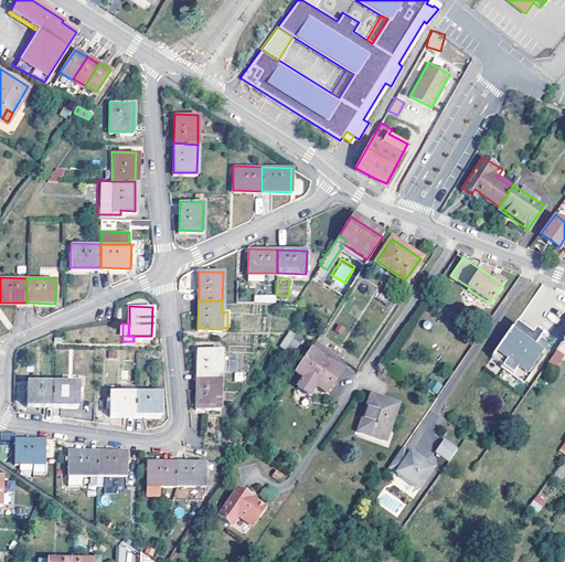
[(296,333),(289,329),(280,343),(286,348),(296,333)]
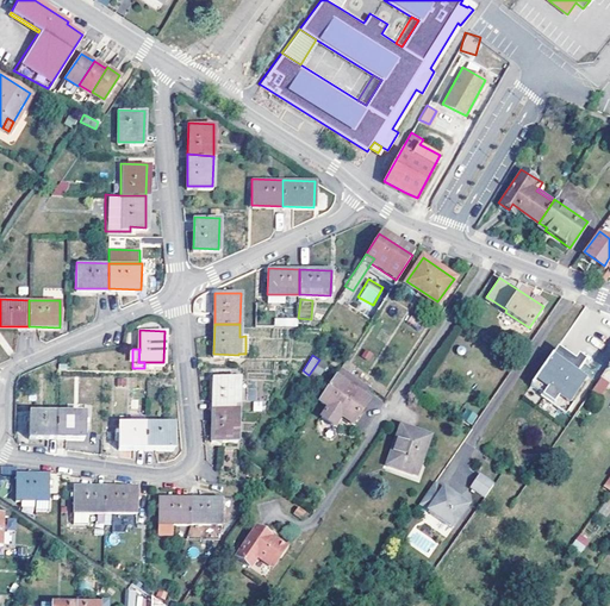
[(551,357),(531,383),(545,392),(542,394),(566,412),(573,401),(570,400),(585,378),(574,369),(572,374),(551,357)]
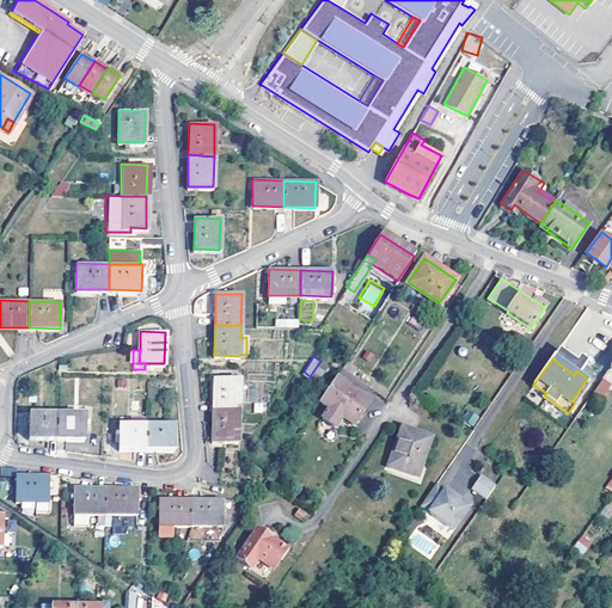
[(340,367),(348,373),(354,366),(346,360),(340,367)]
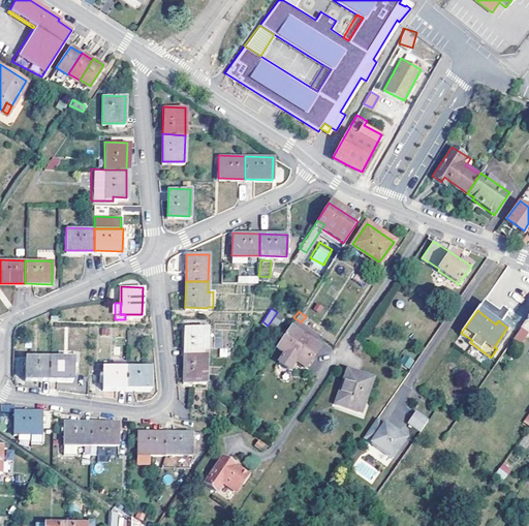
[(312,342),(318,334),(301,322),(293,317),(288,326),(289,328),(277,345),(285,351),(279,360),(290,368),(297,360),(306,366),(318,347),(312,342)]
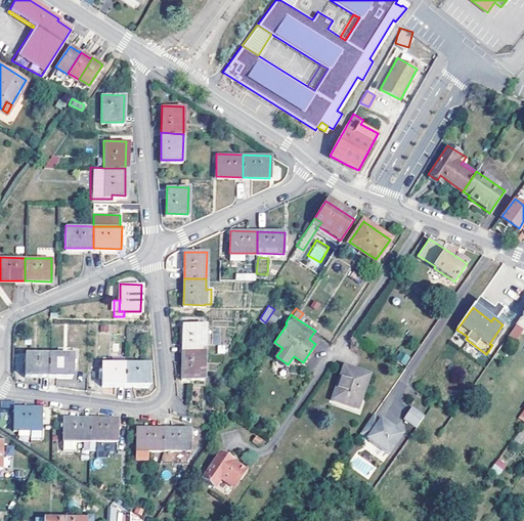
[(182,350),(205,351),(205,324),(182,323),(182,350)]
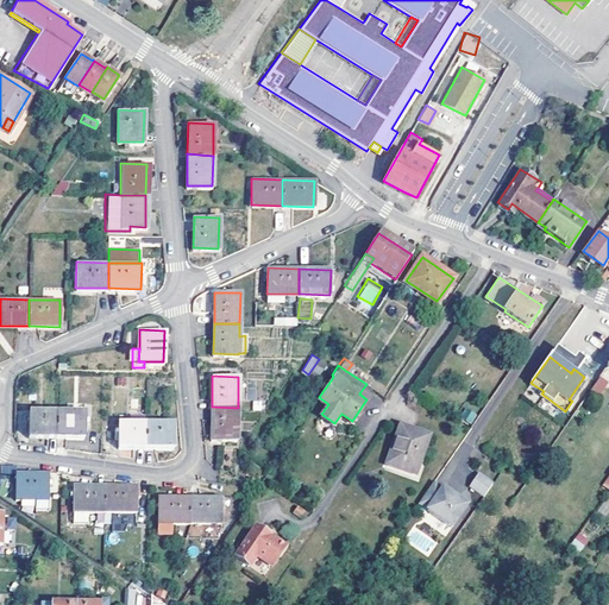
[(238,408),(212,407),(211,440),(237,440),(238,408)]
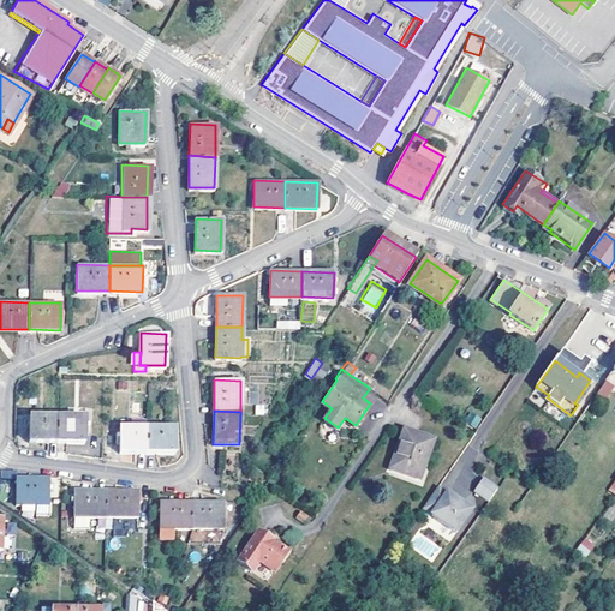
[(29,441),(57,441),(57,415),(30,415),(29,441)]
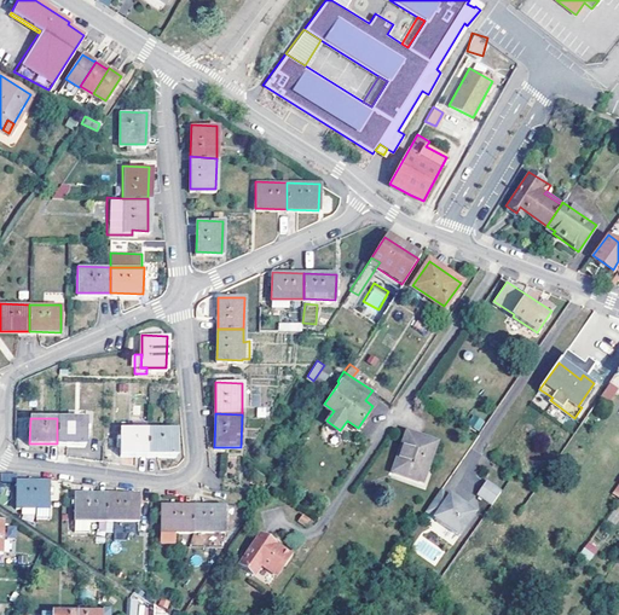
[(57,418),(57,444),(85,445),(85,418),(57,418)]
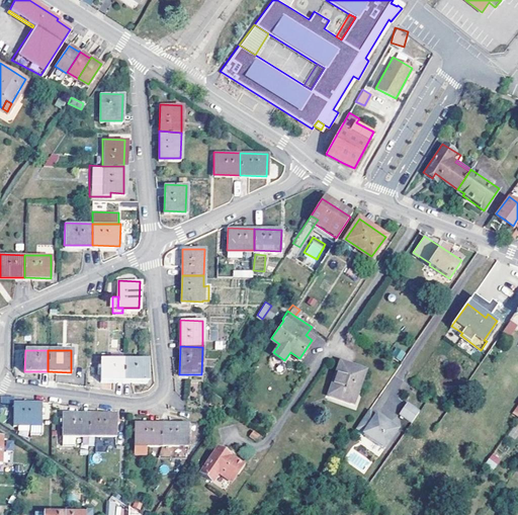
[(101,379),(123,380),(124,359),(110,358),(101,358),(101,379)]
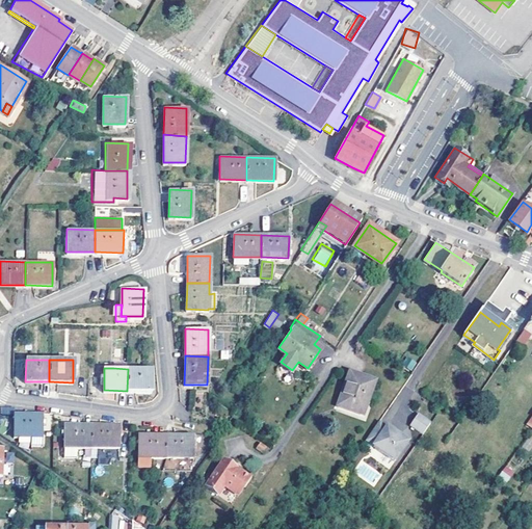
[(128,369),(127,391),(151,391),(152,369),(128,369)]
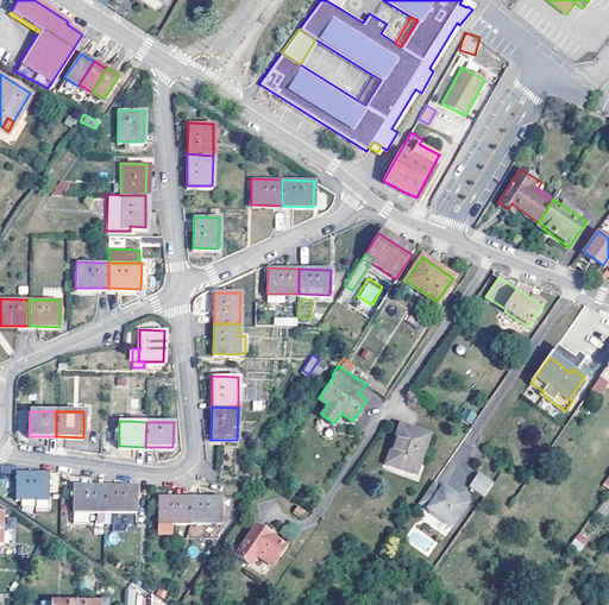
[(393,448),(388,462),(416,472),(428,434),(402,426),(395,449),(393,448)]
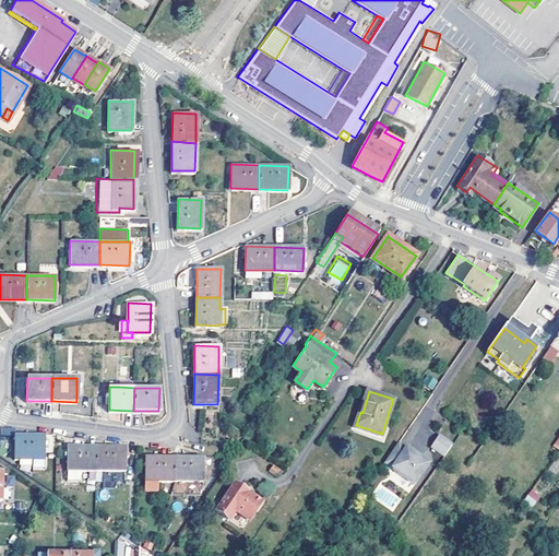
[(199,423),(212,424),(214,407),(200,406),(199,423)]
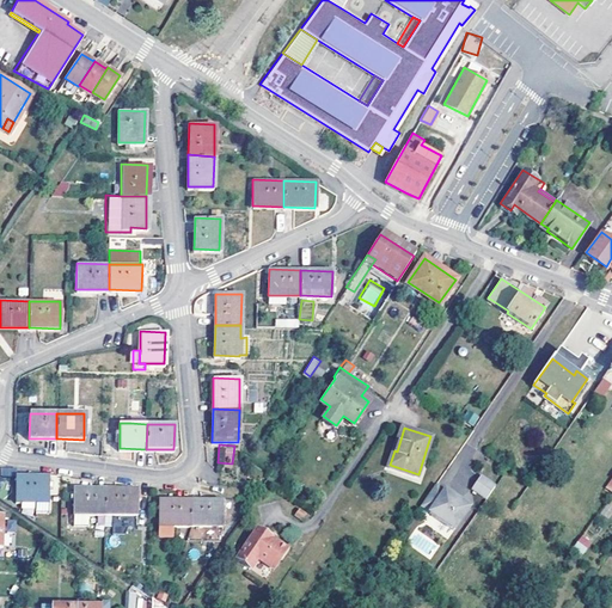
[(472,487),(488,497),(496,485),(482,474),(472,487)]
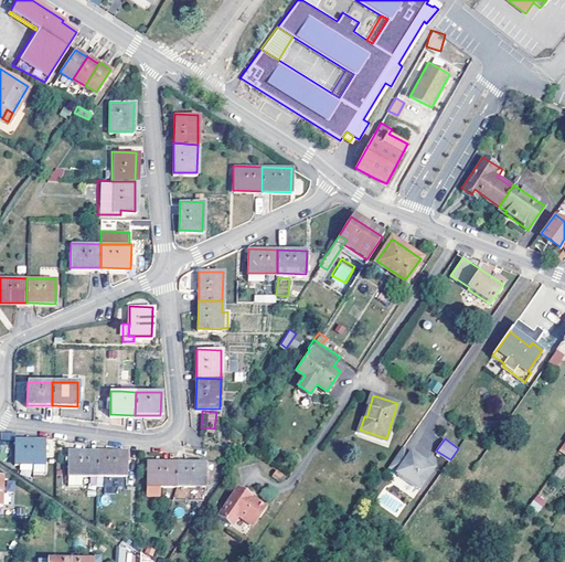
[(45,441),(16,439),(16,463),(34,463),(33,472),(44,472),(45,441)]
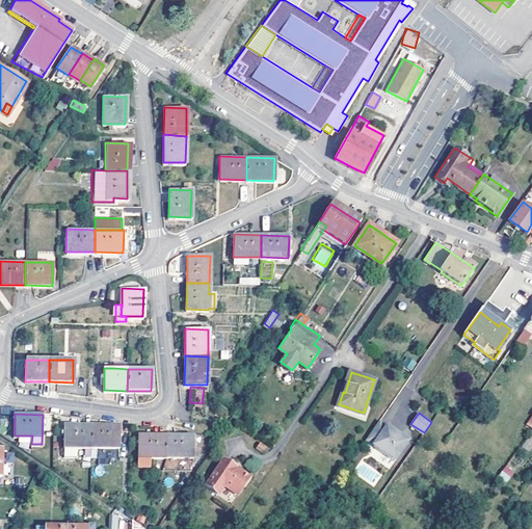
[(375,445),(396,458),(409,440),(379,420),(367,438),(375,444),(375,445)]
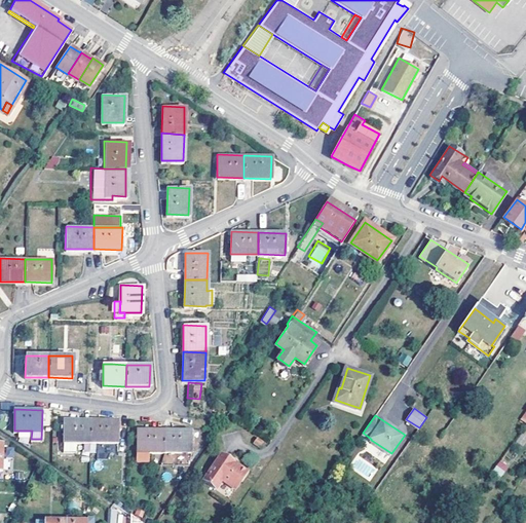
[(77,441),(91,441),(91,419),(65,419),(64,449),(76,450),(77,441)]
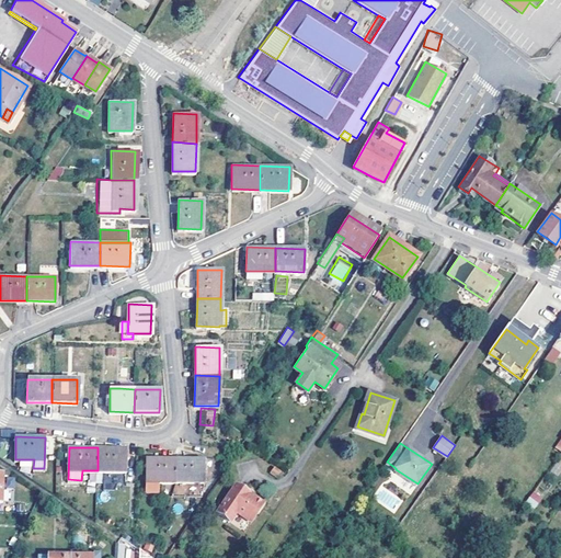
[(98,470),(96,480),(126,480),(126,448),(98,447),(98,470)]
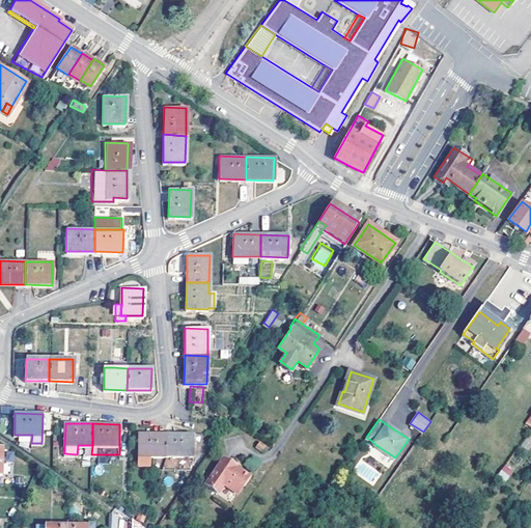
[(151,454),(166,454),(166,434),(139,433),(138,464),(151,464),(151,454)]
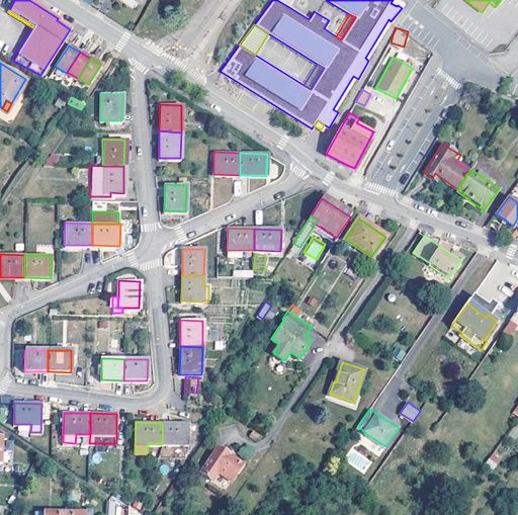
[(162,443),(158,455),(187,455),(187,443),(188,443),(188,423),(162,423),(162,443)]
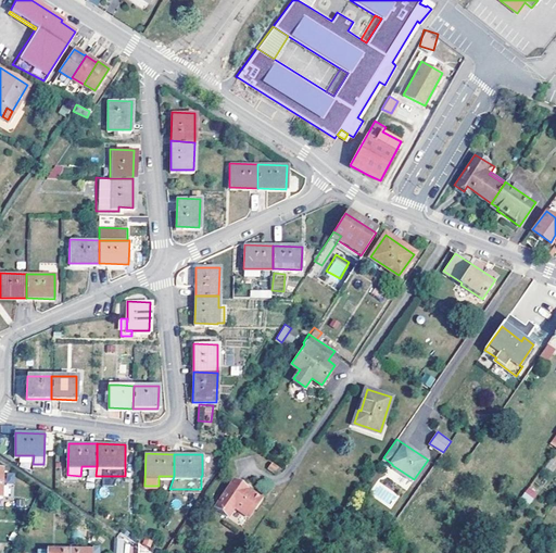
[(273,463),(268,468),(275,474),(279,468),(273,463)]
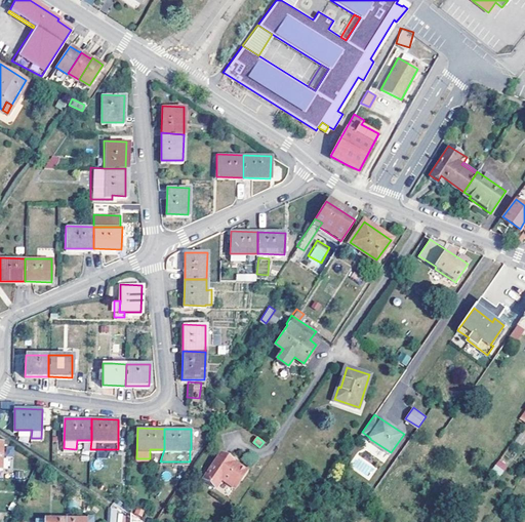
[(238,466),(219,453),(202,478),(214,486),(219,478),(234,487),(239,480),(245,472),(238,466)]
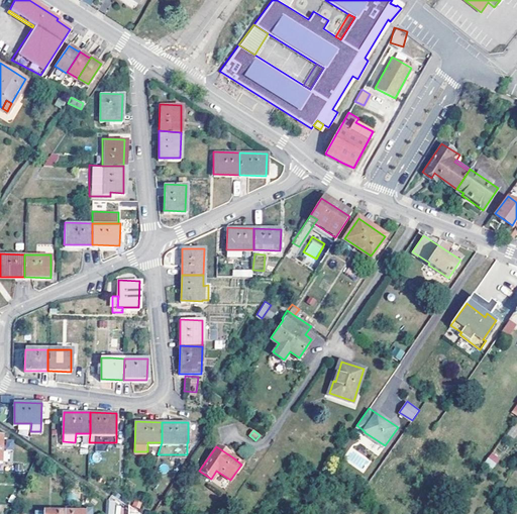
[(493,466),(500,455),(491,449),(485,459),(493,466)]
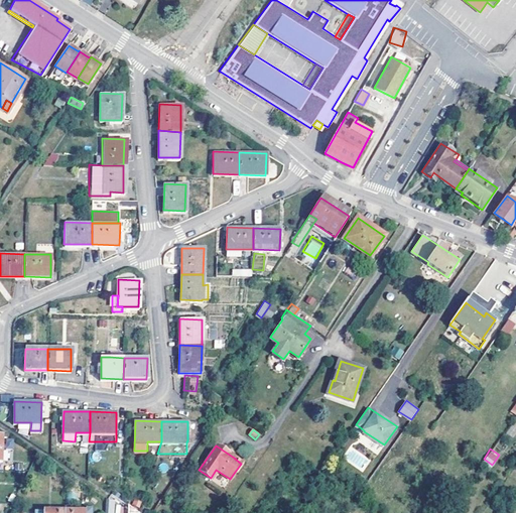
[(241,464),(235,472),(238,473),(245,463),(236,456),(234,458),(241,464)]
